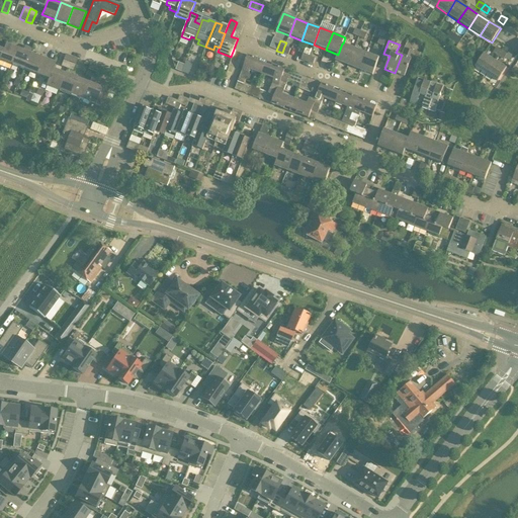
[(5,42),(3,50),(0,59),(0,60),(11,65),(18,48),(5,42)]
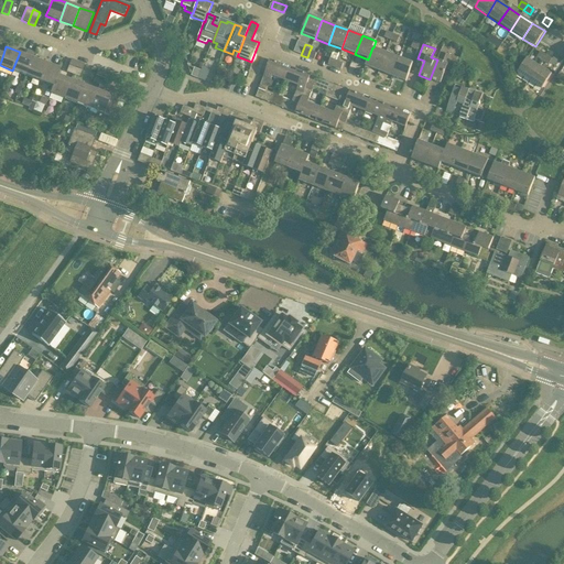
[(386,53),(373,47),(372,47),(368,60),(365,66),(379,72),(386,53)]
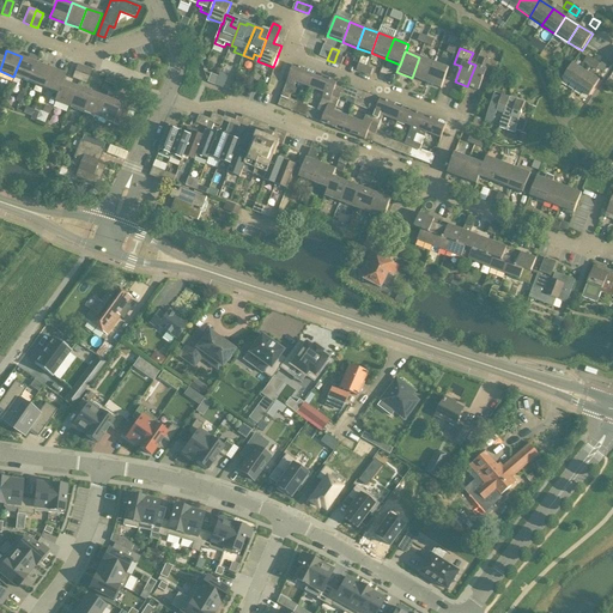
[(22,56),(13,77),(29,83),(36,62),(38,58),(29,54),(28,59),(22,56)]
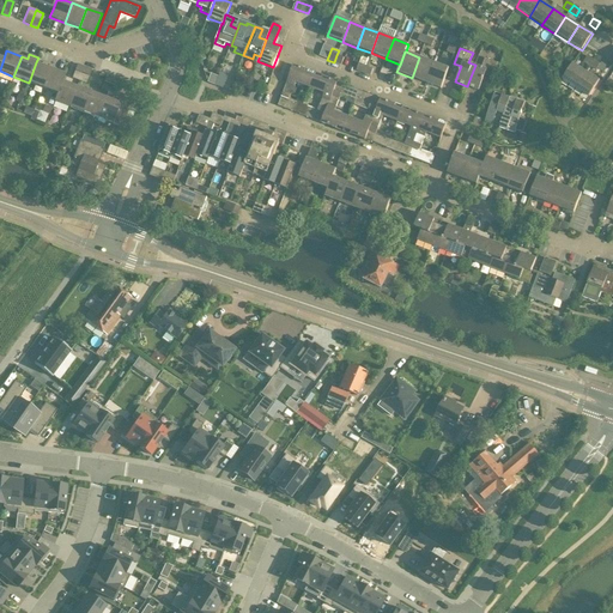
[(589,66),(593,60),(587,56),(583,62),(589,66)]
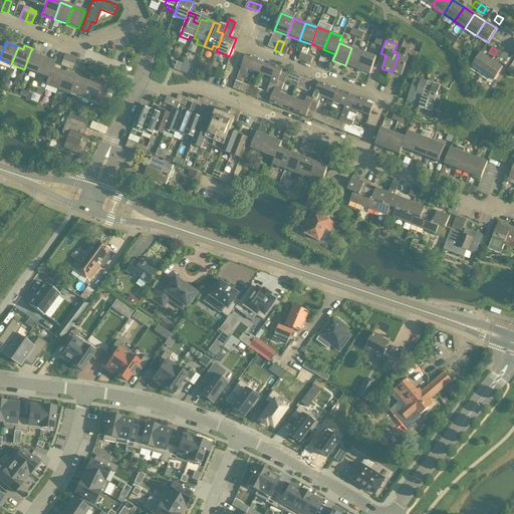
[(345,65),(357,69),(364,52),(351,48),(345,65)]
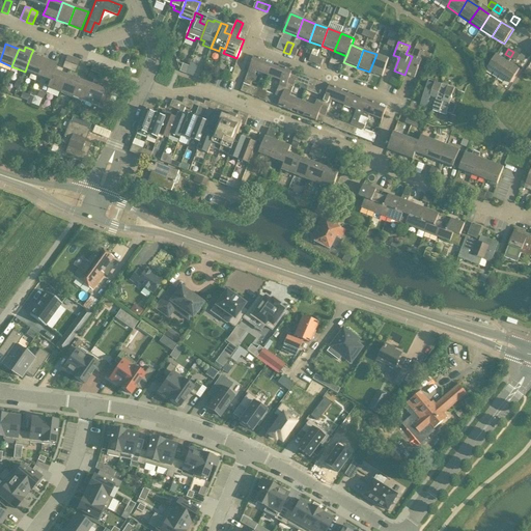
[(420,50),(417,58),(412,56),(404,75),(415,78),(420,65),(424,66),(429,54),(420,50)]
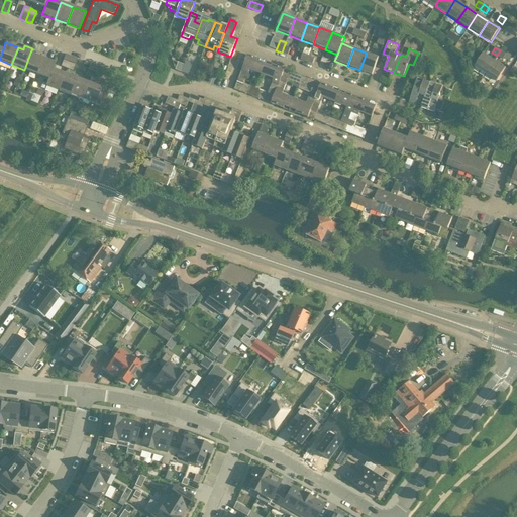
[(506,55),(500,50),(497,56),(503,60),(506,55)]
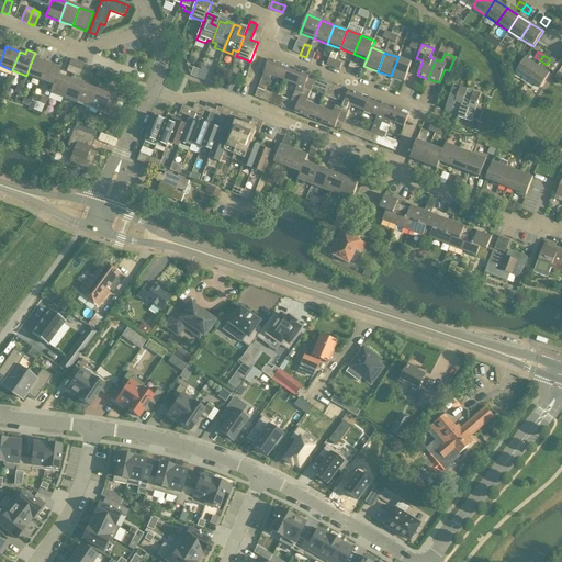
[(205,56),(204,66),(194,64),(192,78),(213,80),(214,70),(211,70),(213,57),(205,56)]
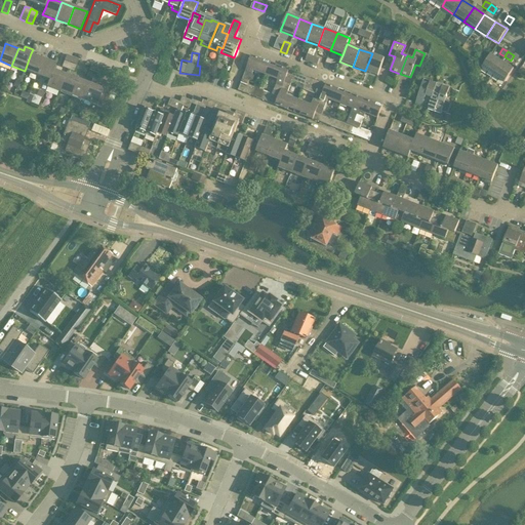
[(43,58),(31,53),(25,71),(37,75),(43,58)]
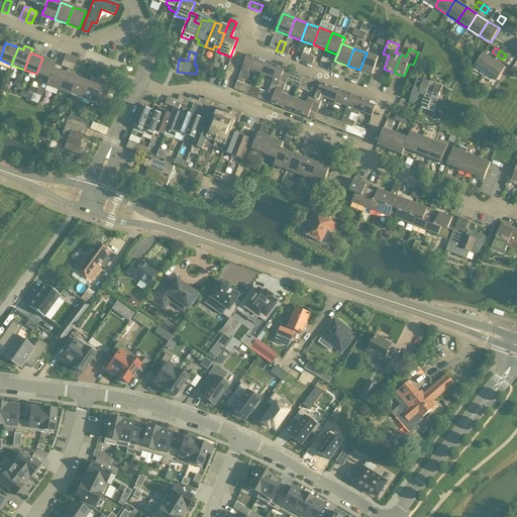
[(367,53),(359,70),(372,75),(379,58),(367,53)]
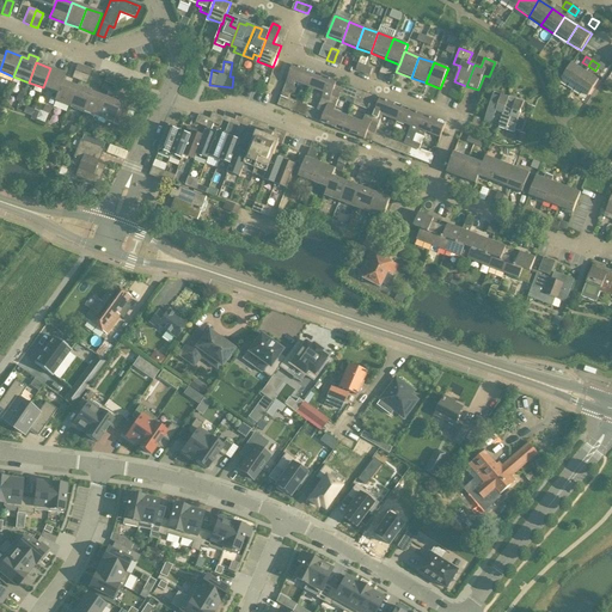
[(79,81),(84,67),(78,63),(72,78),(79,81)]
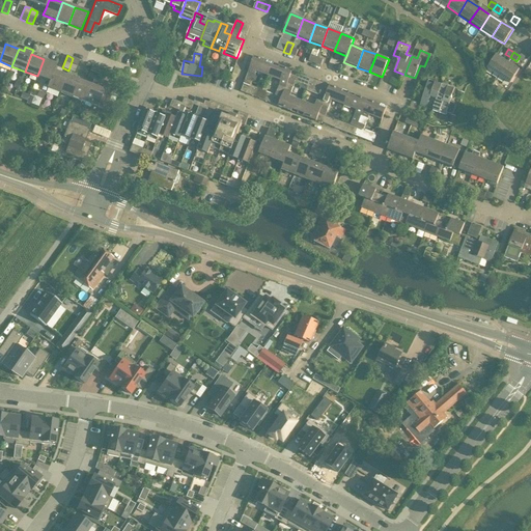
[(498,77),(507,62),(496,55),(486,70),(498,77)]
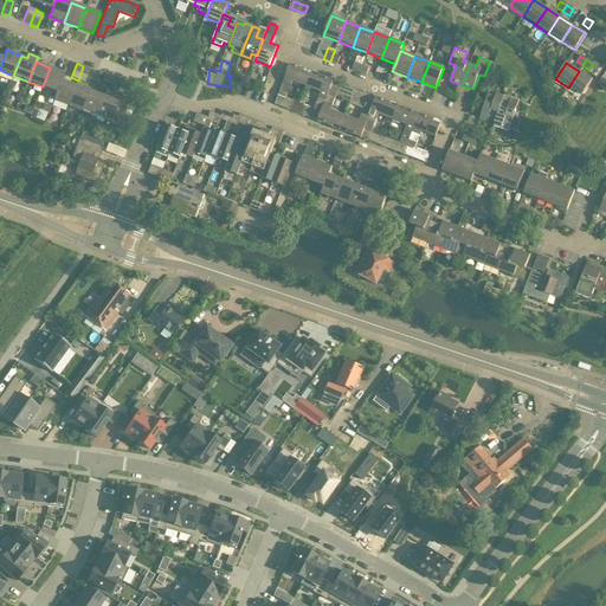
[(307,86),(313,71),(309,70),(309,71),(290,64),(275,104),(275,105),(296,114),(300,103),(302,100),(295,97),(292,101),(285,97),(287,95),(290,94),(292,90),(290,88),(292,82),(307,86)]
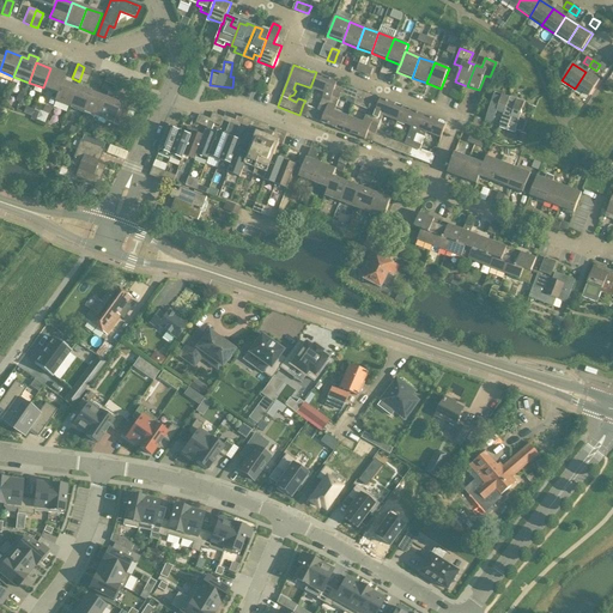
[(91,70),(84,67),(79,82),(86,84),(91,70)]
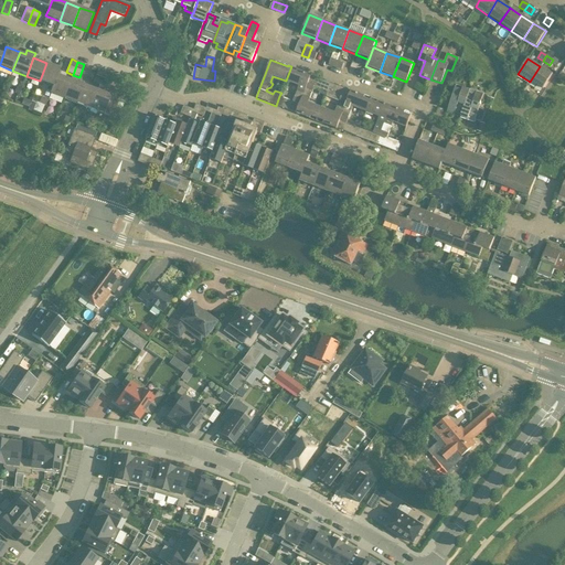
[(40,81),(52,86),(53,86),(57,75),(61,67),(46,63),(40,81)]
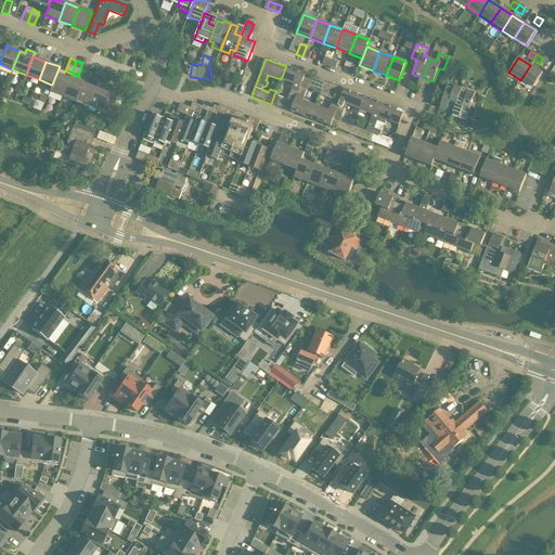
[(288,66),(286,65),(281,79),(293,85),(287,100),(274,94),(271,104),(291,112),(306,74),(288,67),(288,66)]
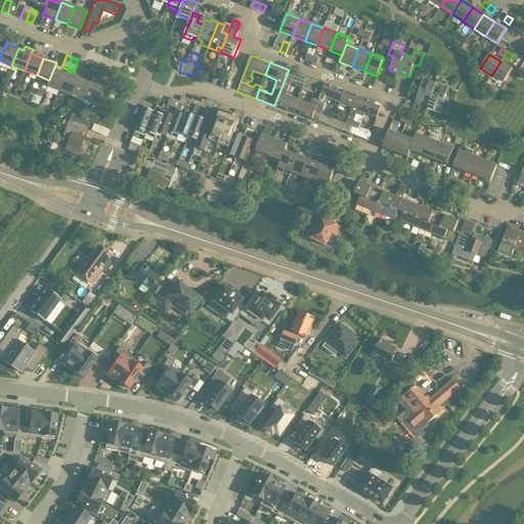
[(513,69),(500,61),(491,76),(504,83),(513,69)]
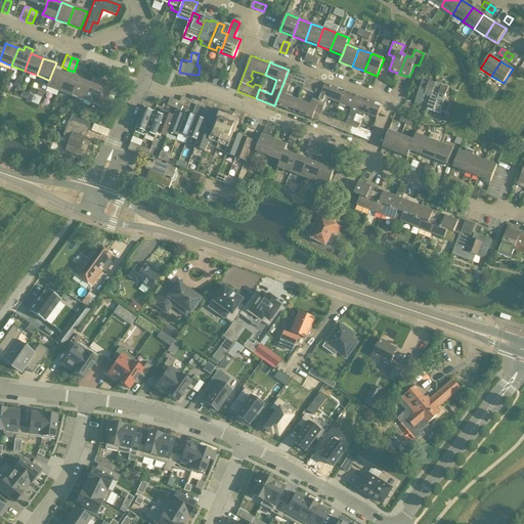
[(86,77),(92,79),(96,67),(90,64),(86,77)]
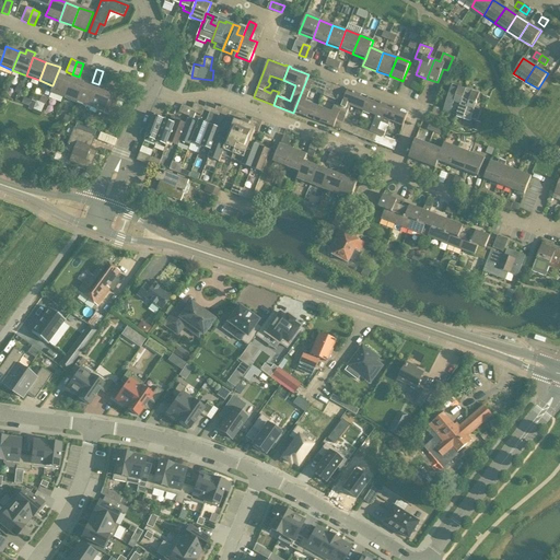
[(354,69),(352,74),(351,74),(359,78),(361,71),(354,69)]
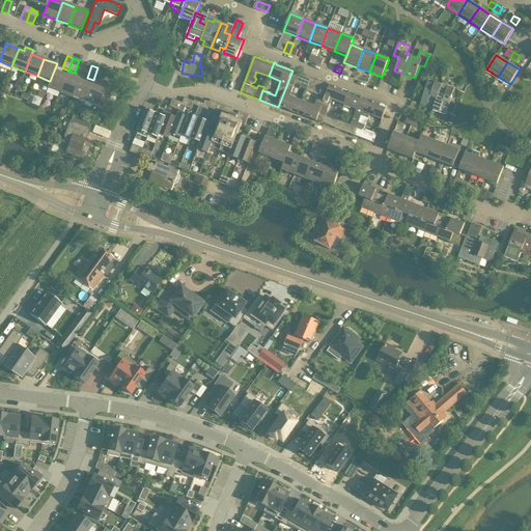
[(98,67),(93,80),(91,85),(84,103),(104,110),(111,92),(98,87),(105,70),(98,67)]
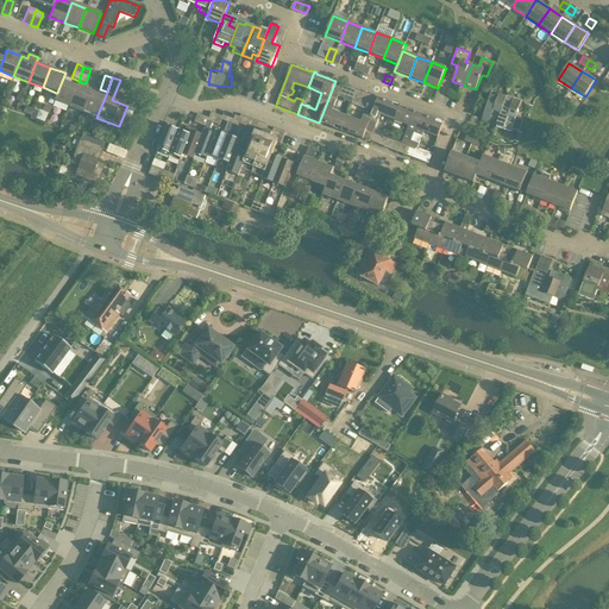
[(338,95),(352,100),(357,89),(350,87),(341,83),(341,82),(336,80),(336,81),(319,123),(338,130),(338,131),(340,132),(346,117),(332,111),(338,95)]
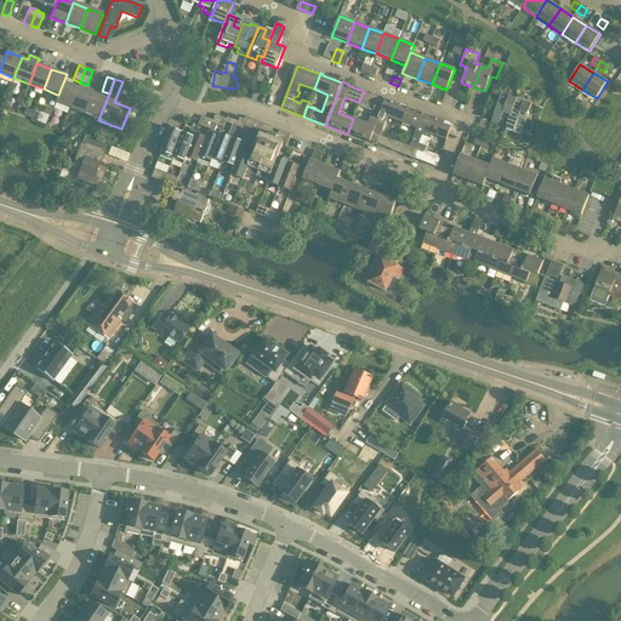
[(69,108),(78,89),(63,83),(58,95),(57,95),(55,103),(69,108)]
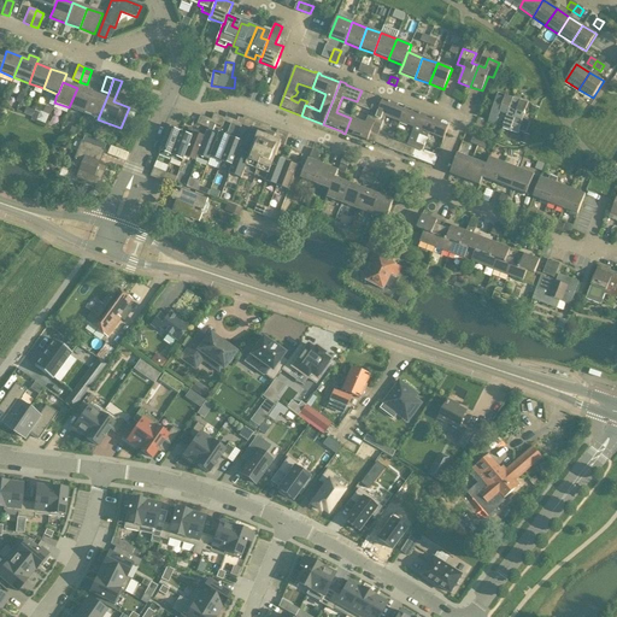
[(92,93),(77,88),(69,107),(83,113),(92,93)]
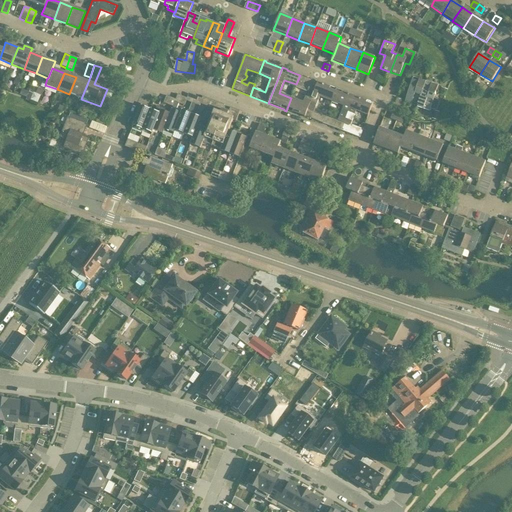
[(300,75),(296,84),(295,87),(307,91),(303,103),(291,98),(286,111),(289,112),(289,111),(304,117),(318,82),(305,77),(300,75)]
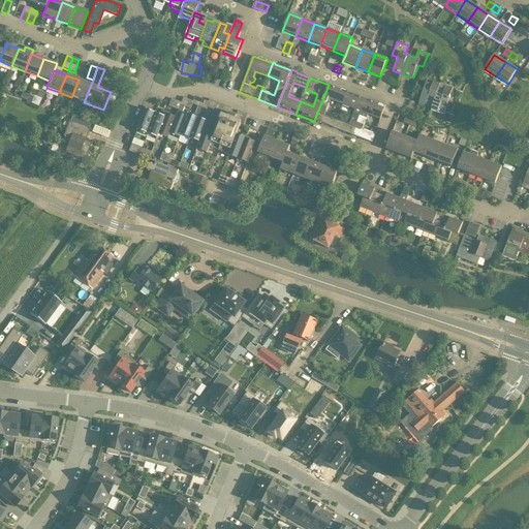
[(91,85),(79,80),(71,97),(84,102),(91,85)]
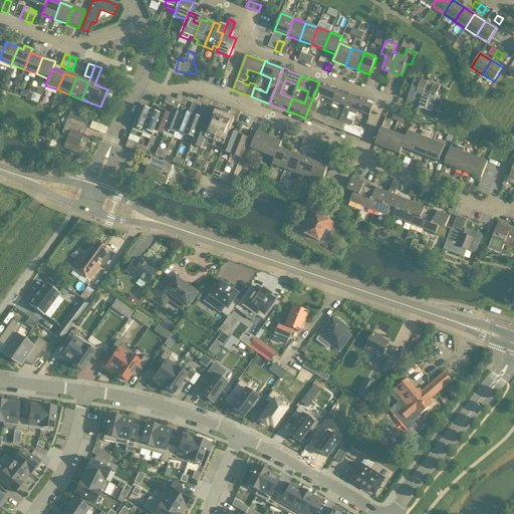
[(406,102),(419,107),(428,82),(415,77),(406,102)]
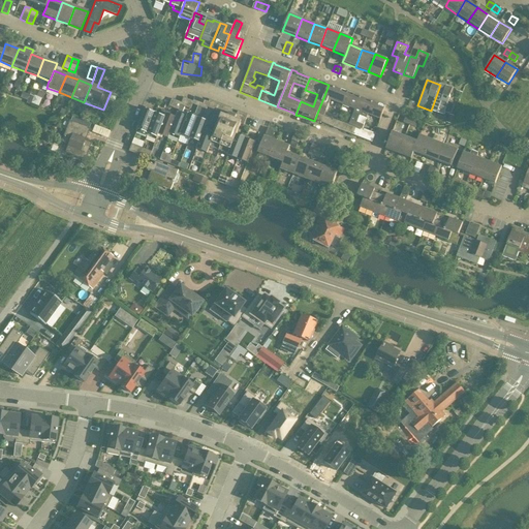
[(330,84),(329,85),(314,121),(334,128),(337,119),(324,114),(330,100),(343,105),(347,92),(334,87),(335,86),(330,84)]
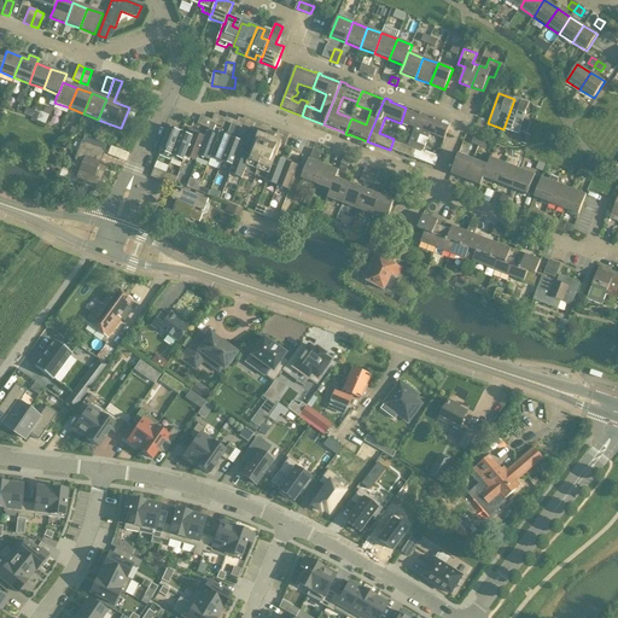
[(514,99),(503,129),(518,134),(519,133),(523,134),(528,133),(530,126),(528,122),(523,121),(529,104),(514,99)]
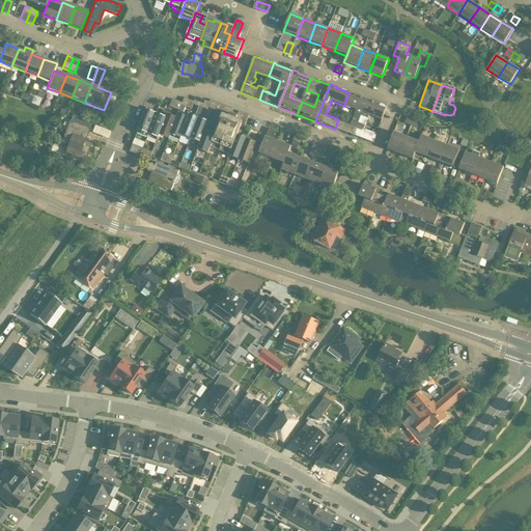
[(335,129),(354,136),(367,100),(348,92),(344,106),(356,110),(351,124),(338,119),(335,129)]
